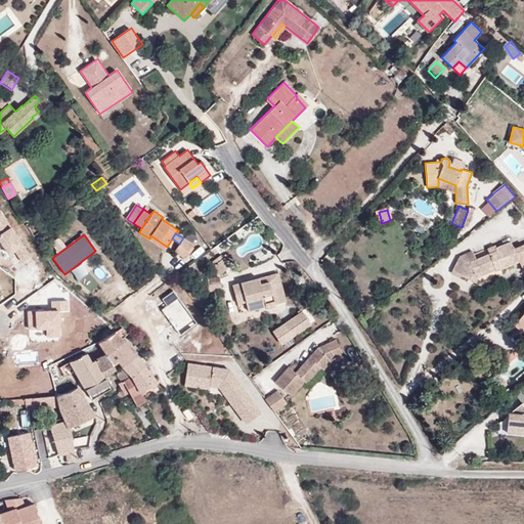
[(165,250),(167,247),(150,235),(149,238),(165,250)]
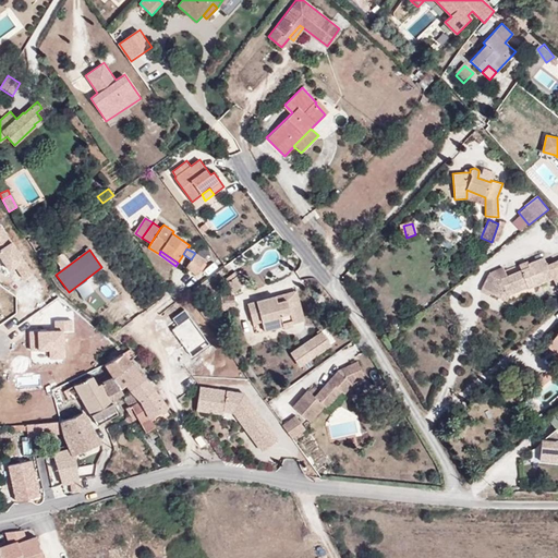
[(195,253),(191,259),(185,268),(195,275),(205,259),(195,253)]
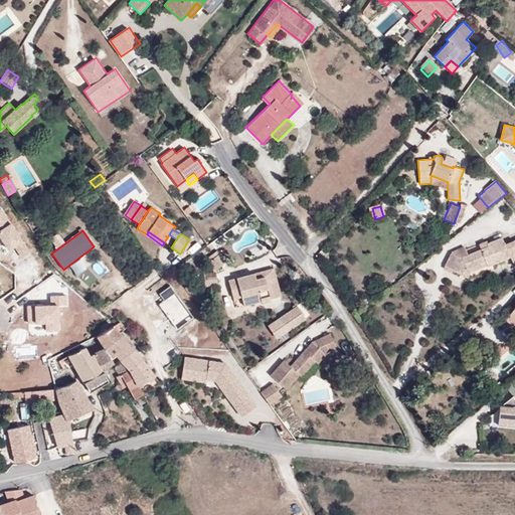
[(483,256),(487,265),(487,266),(510,256),(513,264),(514,262),(514,238),(505,243),(502,236),(488,242),(487,240),(478,243),(480,248),(468,253),(461,256),(451,251),(444,267),(460,274),(465,265),(483,256)]
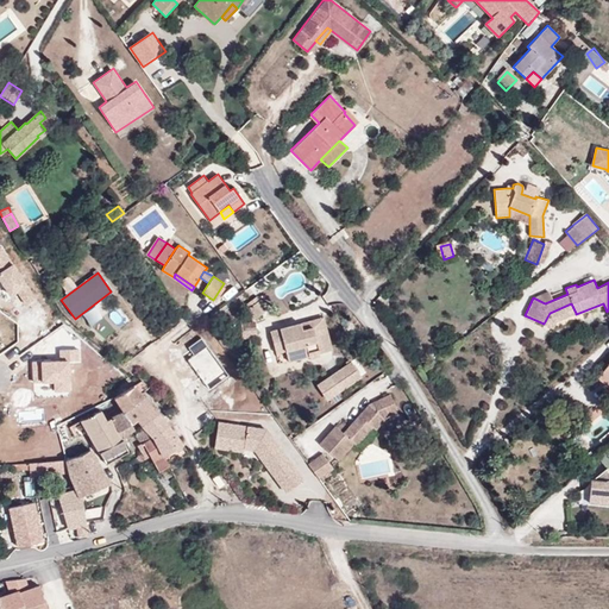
[(545,303),(553,300),(550,290),(533,297),(545,303)]
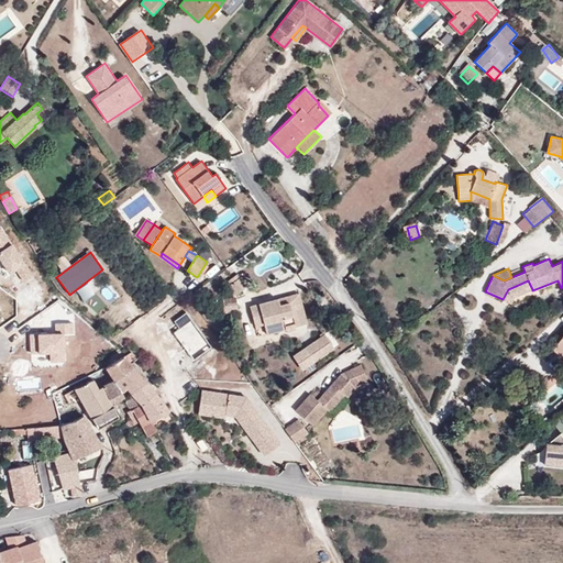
[(225,287),(233,297),(250,285),(242,276),(225,287)]
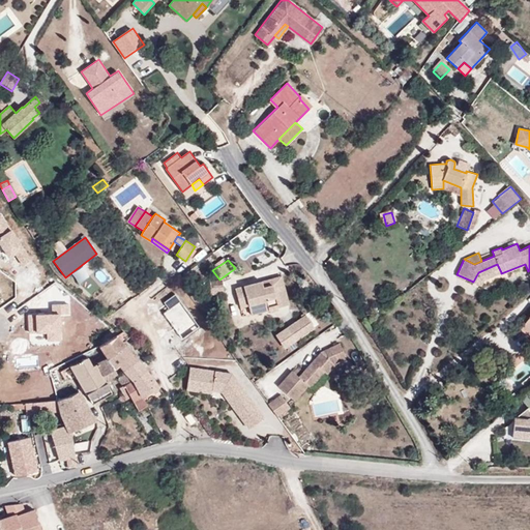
[(483,280),(501,272),(497,264),(478,272),(473,282),(481,285),(483,280)]
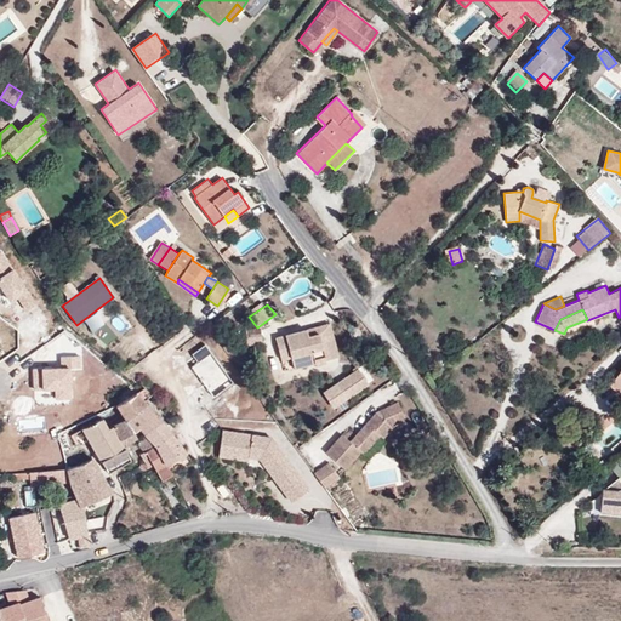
[(318,325),(319,332),(326,362),(341,358),(331,322),(318,325)]
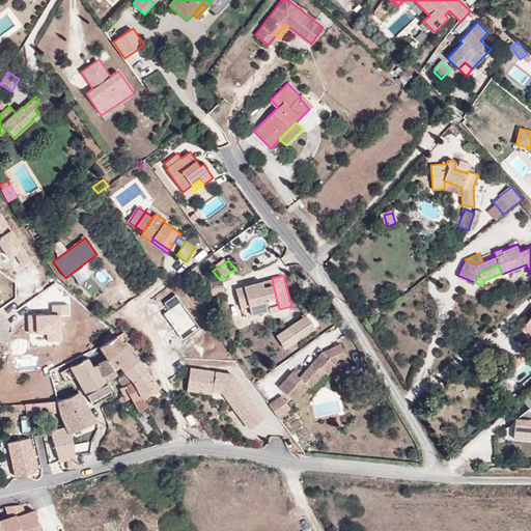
[(263,280),(244,285),(245,286),(235,288),(242,309),(250,306),(252,316),(279,309),(273,284),(264,286),(263,280)]
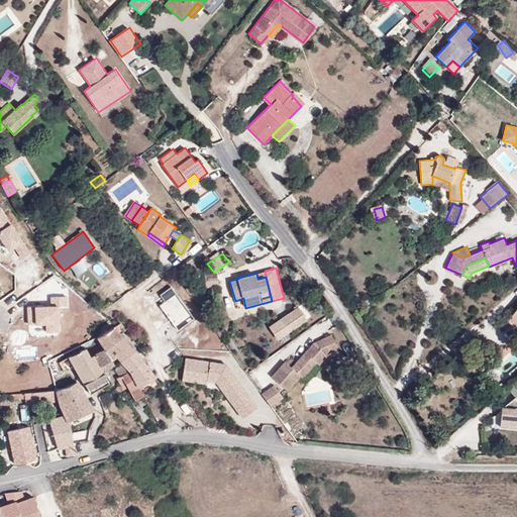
[(269,325),(279,340),(309,320),(299,306),(269,325)]
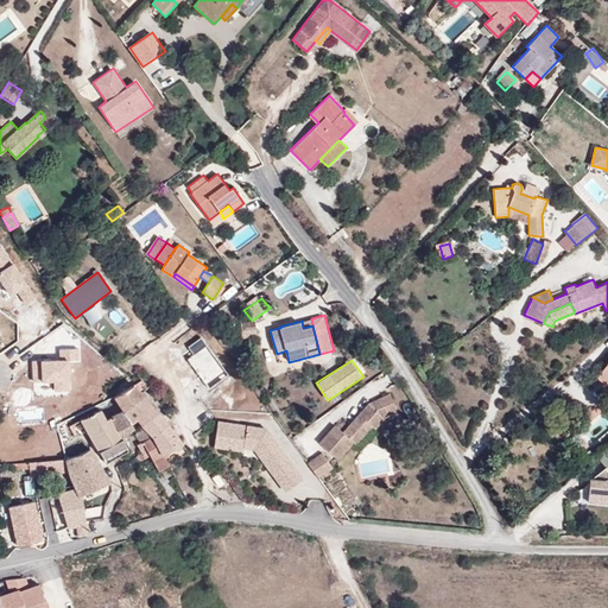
[(607,361),(596,377),(607,385),(607,361)]
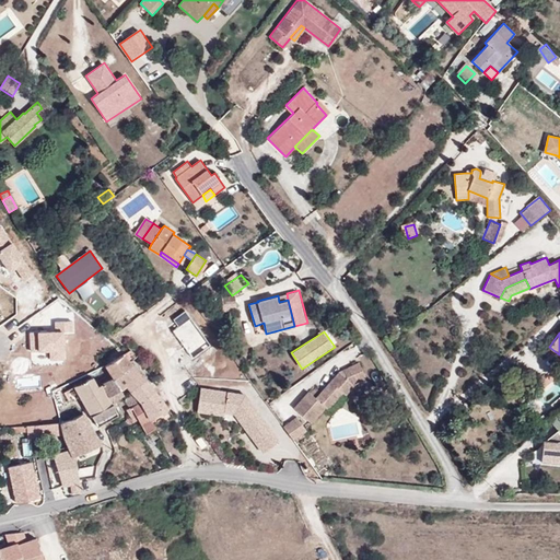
[(130,362),(138,356),(129,350),(124,354),(130,362)]
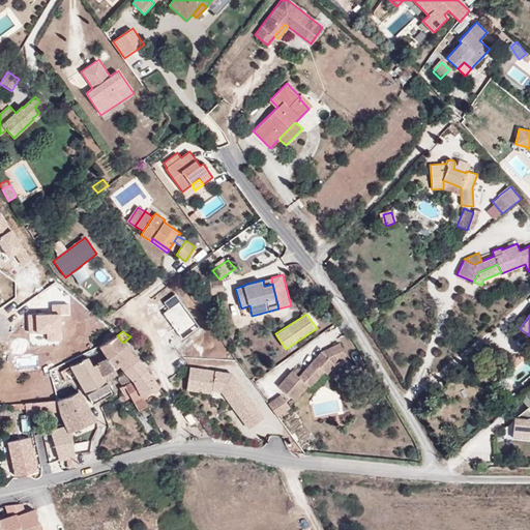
[(107,358),(108,359),(125,345),(123,343),(117,335),(98,346),(104,354),(107,358)]
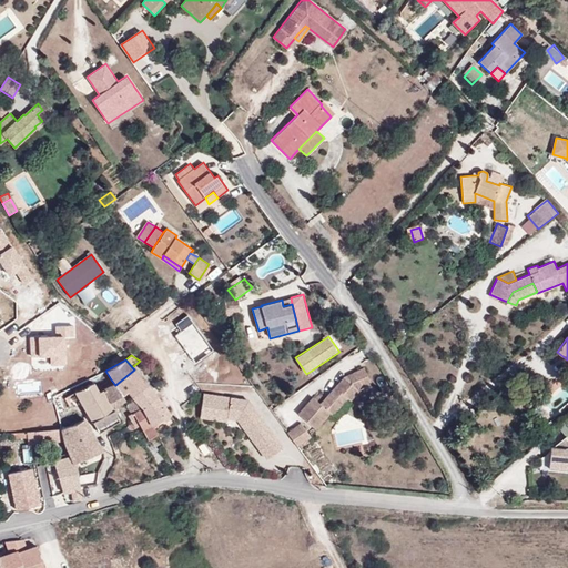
[(344,376),(321,403),(313,396),(298,413),(317,429),(332,414),(334,416),(350,398),(352,402),(361,392),(373,384),(365,367),(344,376)]
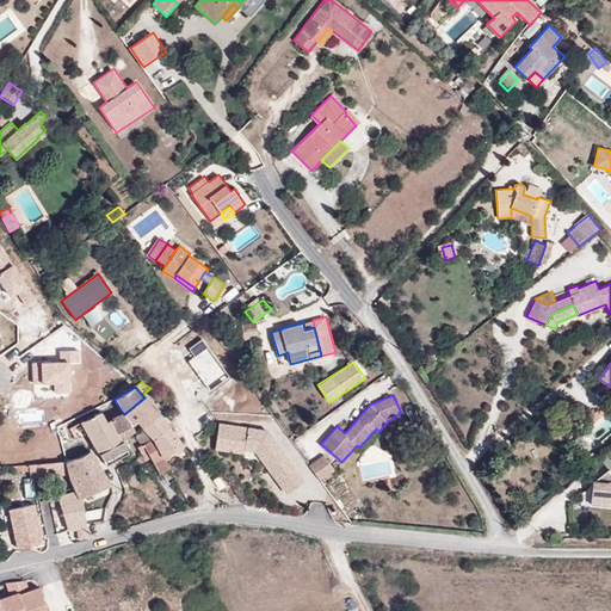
[(124,414),(131,426),(137,421),(154,409),(144,397),(124,414)]
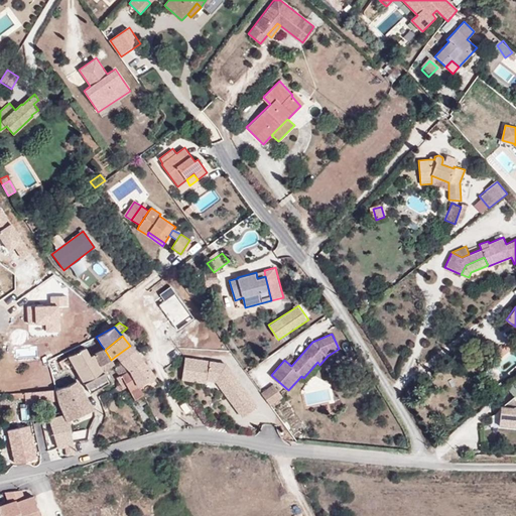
[(130,346),(116,356),(120,360),(133,350),(130,346)]
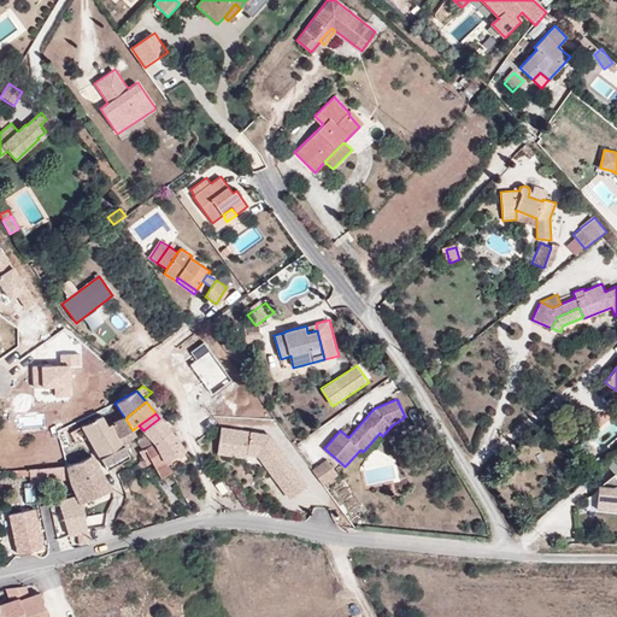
[(81,425),(97,451),(105,465),(128,453),(123,444),(122,444),(111,424),(107,425),(101,416),(94,419),(95,421),(81,425)]
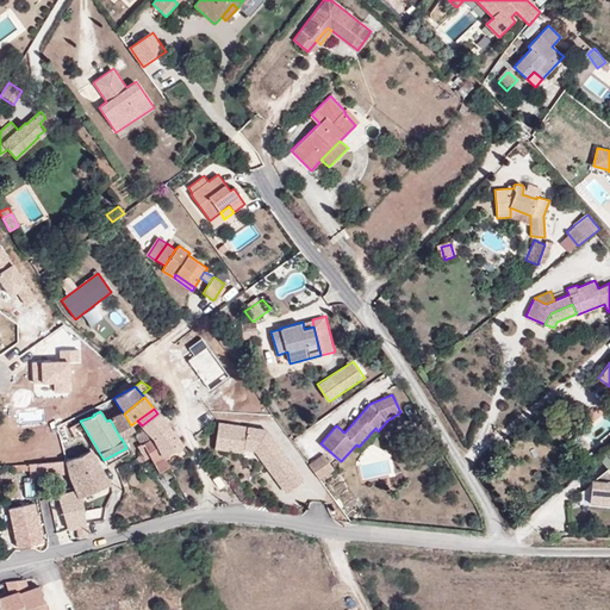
[(111,418),(122,439),(134,430),(131,425),(124,414),(123,412),(111,418)]
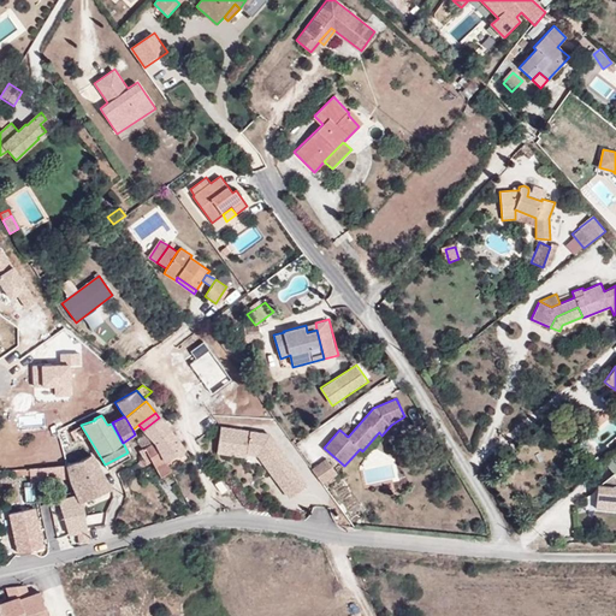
[(159,418),(143,430),(143,431),(136,439),(142,448),(154,442),(170,468),(187,458),(184,449),(159,418)]
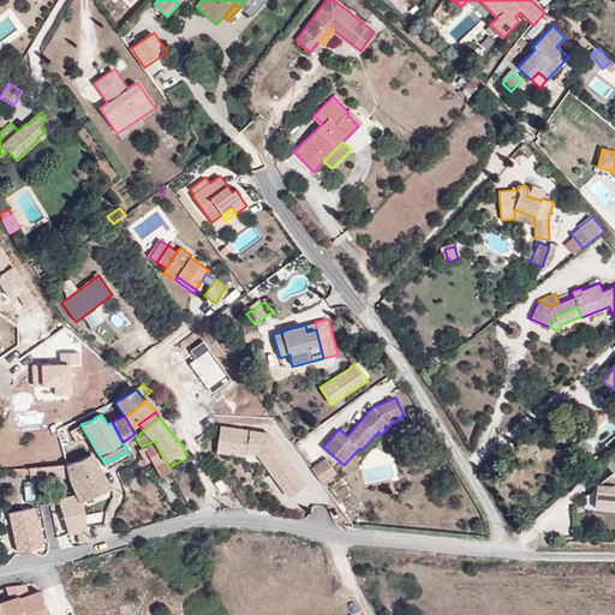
[(293,467),(268,434),(220,427),(216,447),(257,453),(261,458),(266,454),(269,459),(264,463),(276,481),(293,467)]
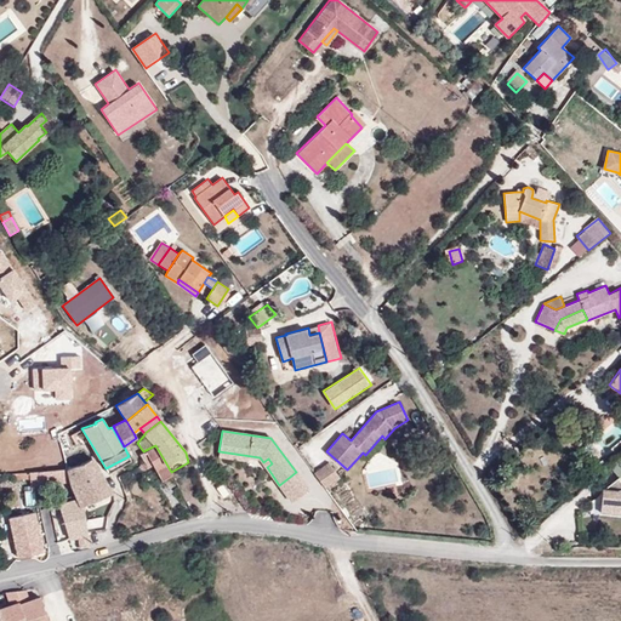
[(140,454),(144,463),(147,468),(153,465),(161,480),(172,474),(171,472),(155,445),(143,451),(140,454)]
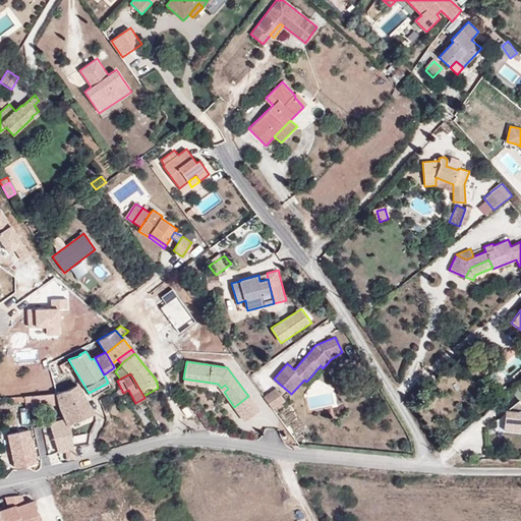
[(67,459),(74,458),(69,423),(95,413),(76,383),(68,388),(56,392),(11,397),(12,402),(33,401),(34,406),(58,404),(66,421),(62,422),(49,425),(58,452),(66,450),(67,459)]
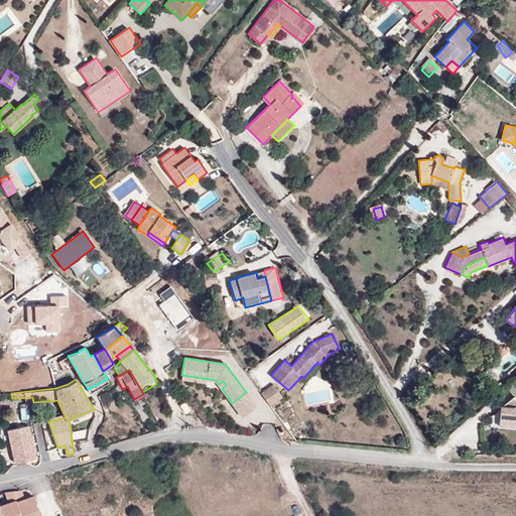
[(107,379),(88,389),(90,393),(109,383),(107,379)]
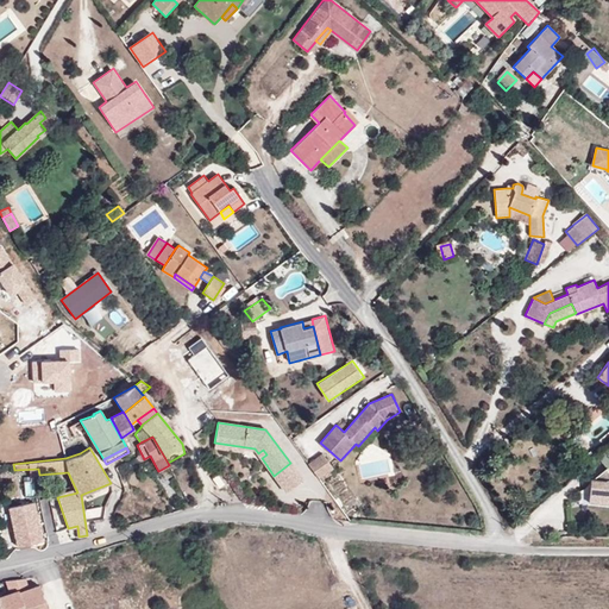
[(608,468),(604,470),(604,481),(590,481),(589,503),(608,503),(608,447),(598,457),(607,466),(608,468)]
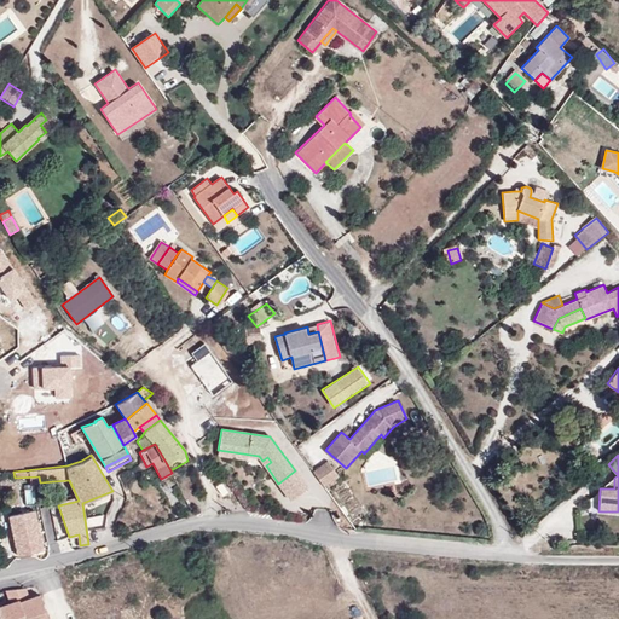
[(340,475),(329,461),(313,472),(324,487),(340,475)]
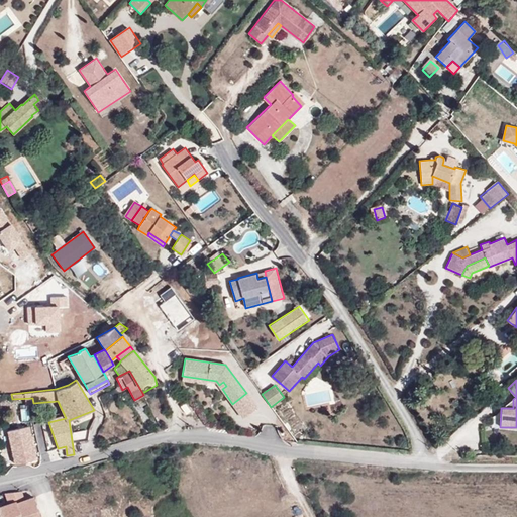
[(256,407),(246,393),(232,404),(242,418),(256,407)]
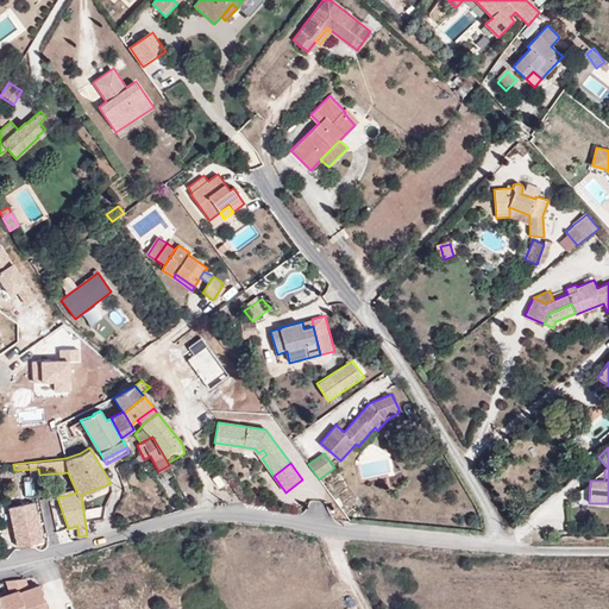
[(608,468),(607,466),(590,481),(604,481),(604,470),(608,468)]
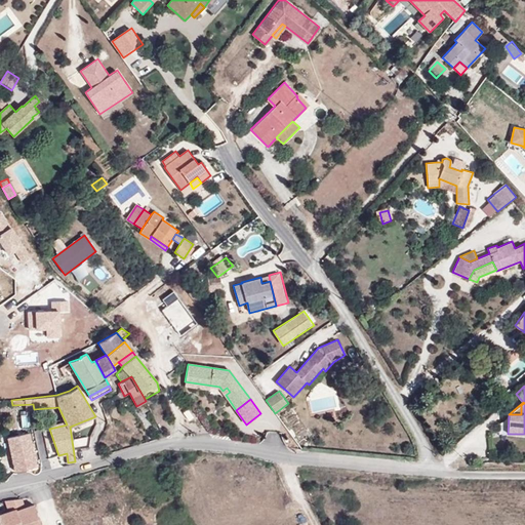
[(58,407),(34,409),(34,413),(56,411),(63,426),(67,425),(58,407)]
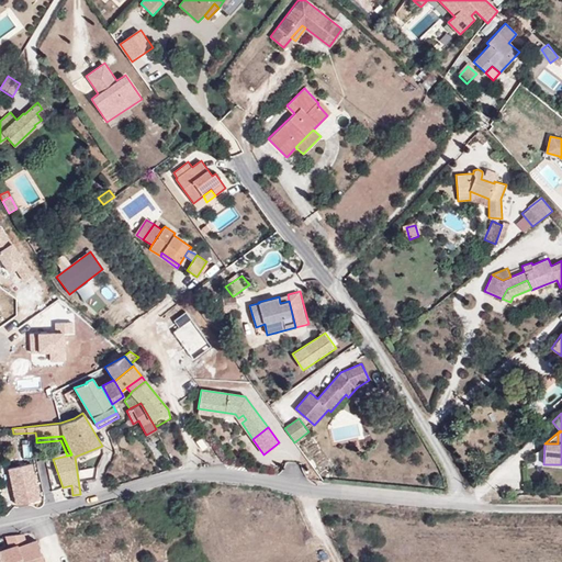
[(38,499),(31,463),(9,469),(17,504),(38,499)]
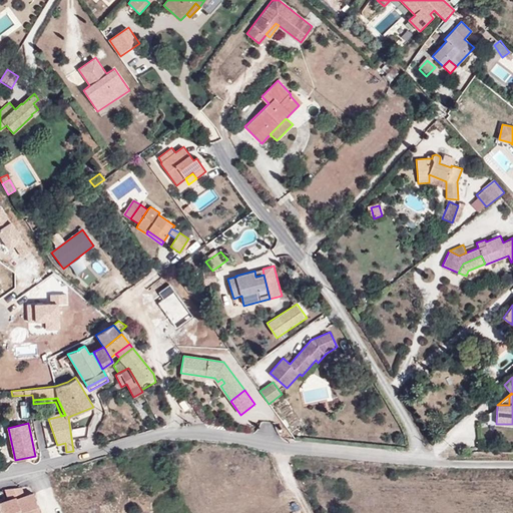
[(15,495),(16,497),(9,499),(0,502),(0,505),(2,512),(21,512),(16,498),(23,496),(20,487),(5,489),(8,497),(15,495)]
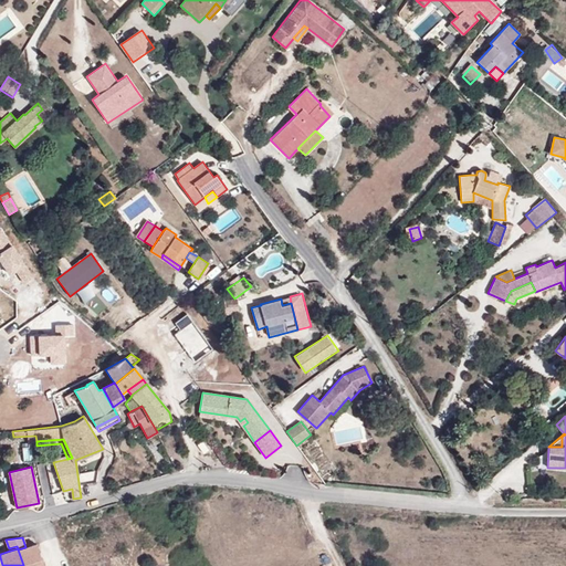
[(37,544),(25,547),(18,549),(23,565),(43,565),(41,557),(38,558),(37,554),(39,553),(37,544)]
